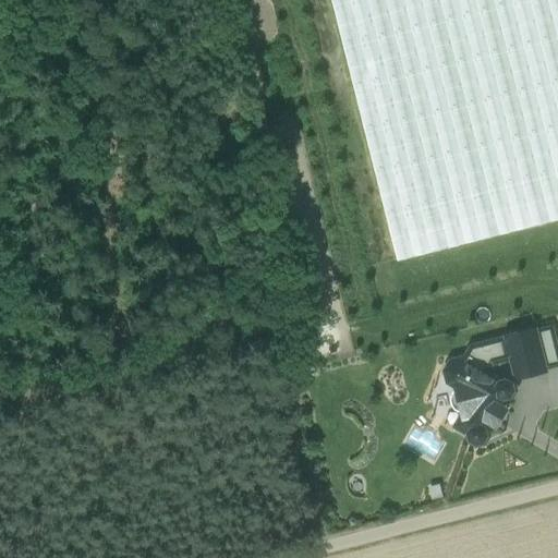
[(557,0),(332,0),(399,259),(557,218),(557,0)]
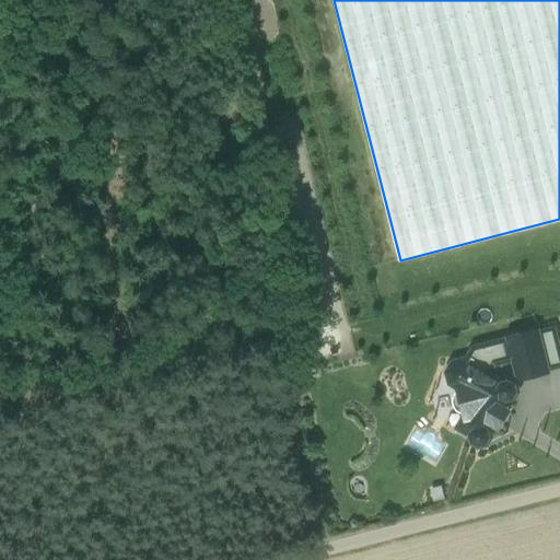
[(559,346),(556,327),(537,331),(547,372),(559,368),(559,346)]
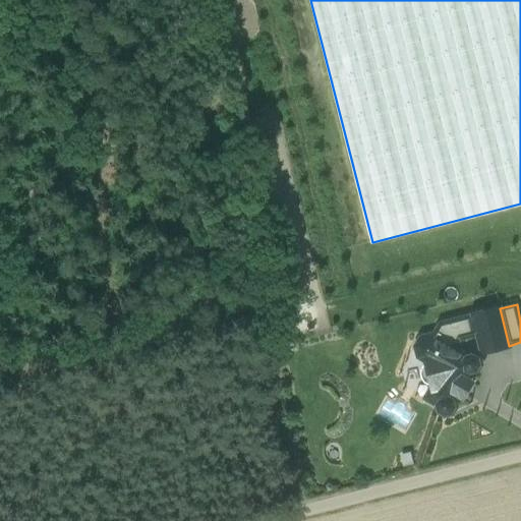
[(500,308),(474,314),(479,335),(483,352),(509,346),(500,308)]
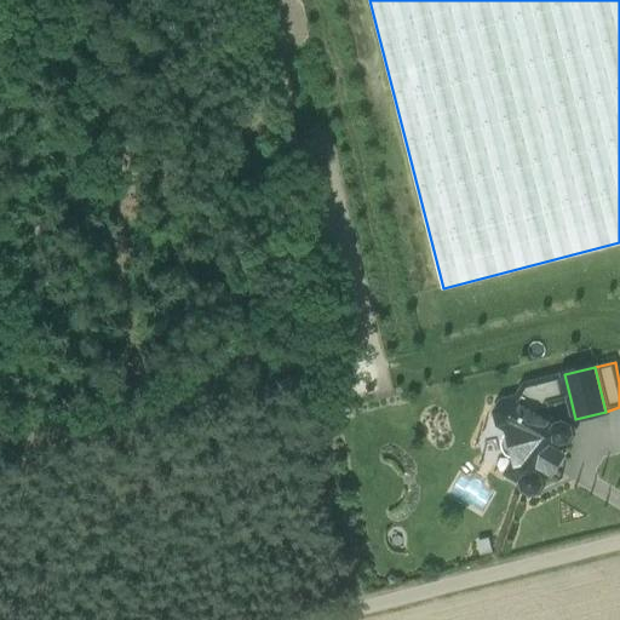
[(524,384),(515,400),(540,415),(547,405),(570,399),(564,374),(524,384)]
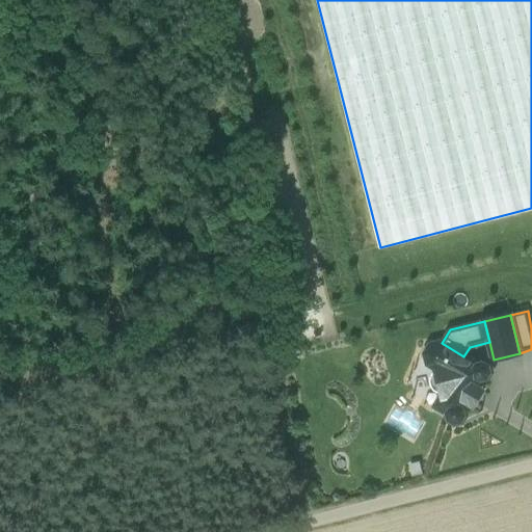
[(482,363),(476,364),(463,356),(442,343),(431,346),(426,354),(429,364),(435,368),(441,371),(437,377),(439,387),(446,391),(443,396),(440,402),(441,408),(448,413),(449,420),(455,423),(461,421),(466,416),(463,408),(466,403),(470,404),(480,387),(477,384),(480,379),(487,378),(490,372),(488,366),(482,363)]
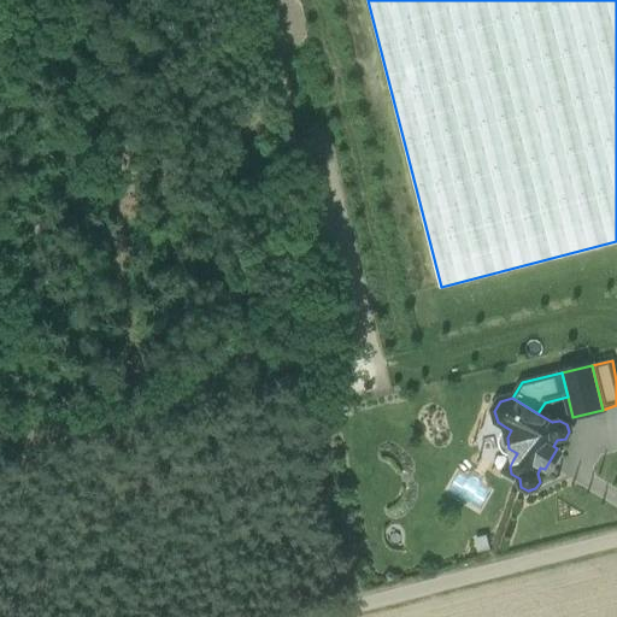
[(503,452),(513,459),(517,453),(509,448),(507,438),(511,430),(505,427),(499,438),(499,445),(503,452)]
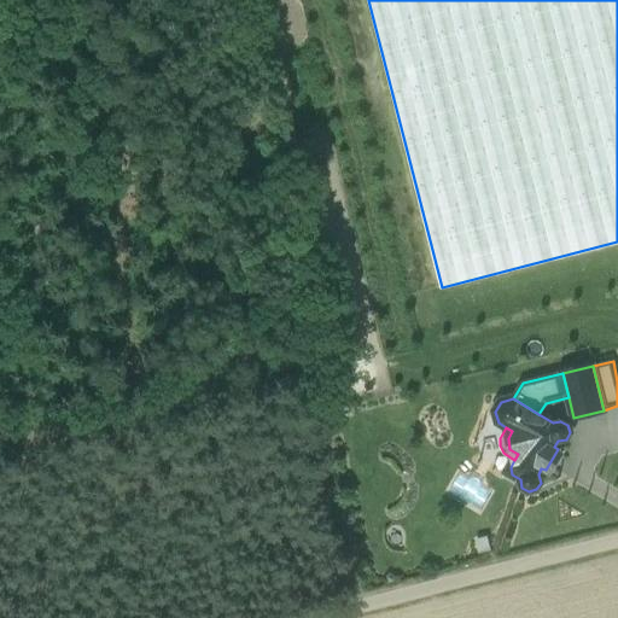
[(479,553),(490,551),(488,538),(477,541),(479,553)]
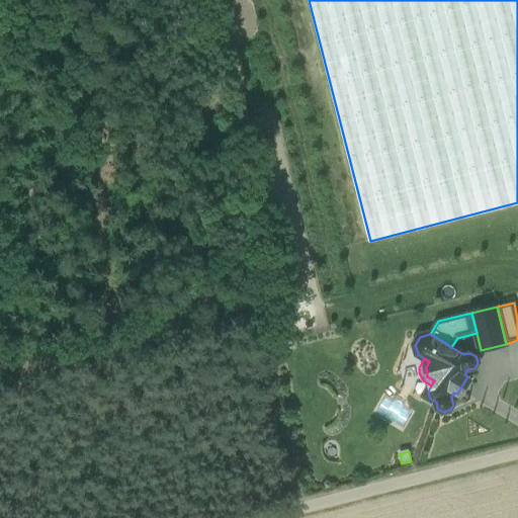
All buildings are outlined.
